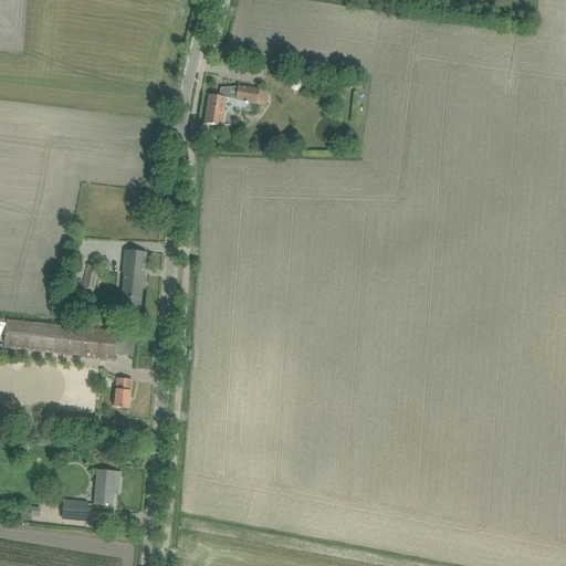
[(339,80),(334,86),(341,92),(346,84),(339,80)]
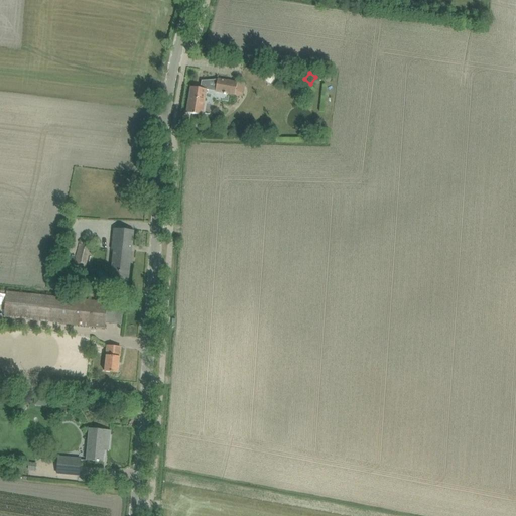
[(186,113),(197,115),(202,116),(206,90),(215,91),(215,92),(235,95),(243,97),(245,83),(237,82),(218,78),(218,79),(202,81),(200,89),(190,87),(186,113)]
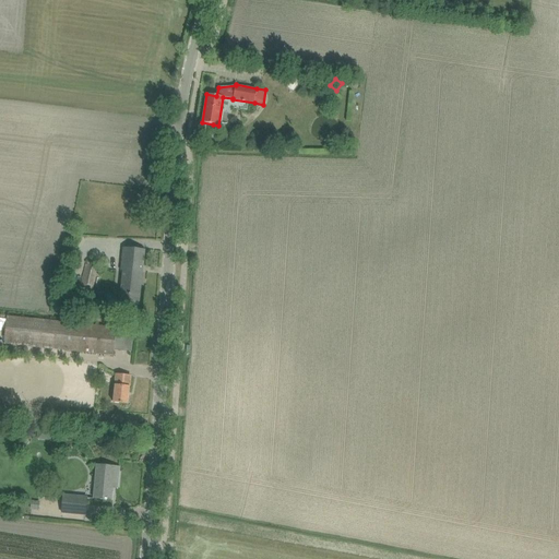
[(118,314),(127,316),(138,317),(145,250),(123,248),(121,271),(122,271),(118,314)]
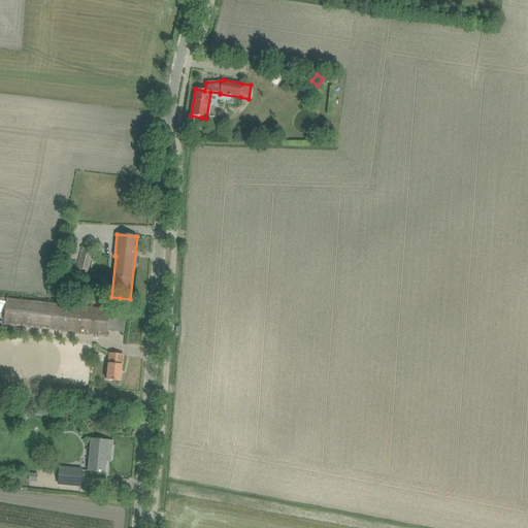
[(79,249),(75,270),(89,272),(92,251),(91,251),(92,248),(83,246),(81,250),(79,249)]
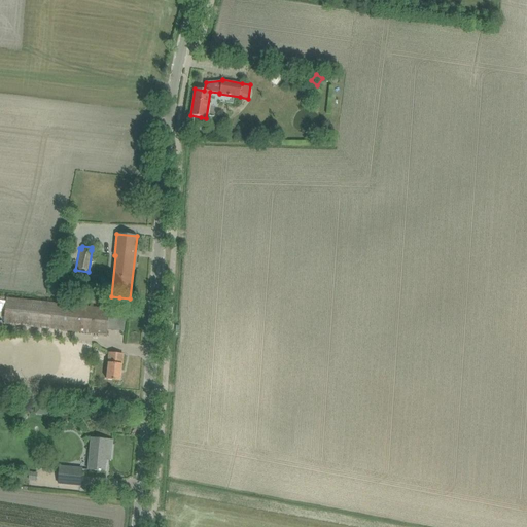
[(3,322),(97,334),(107,335),(107,329),(125,331),(127,320),(117,319),(118,309),(109,308),(109,309),(6,297),(3,322)]
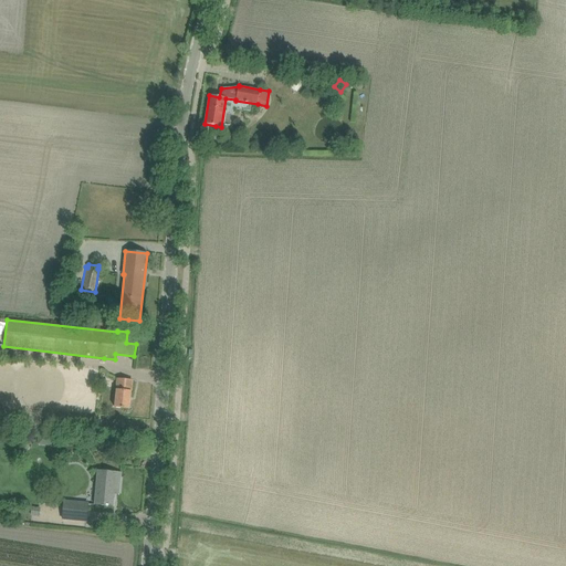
[(115,408),(118,408),(129,409),(132,381),(118,379),(117,390),(116,389),(115,408)]
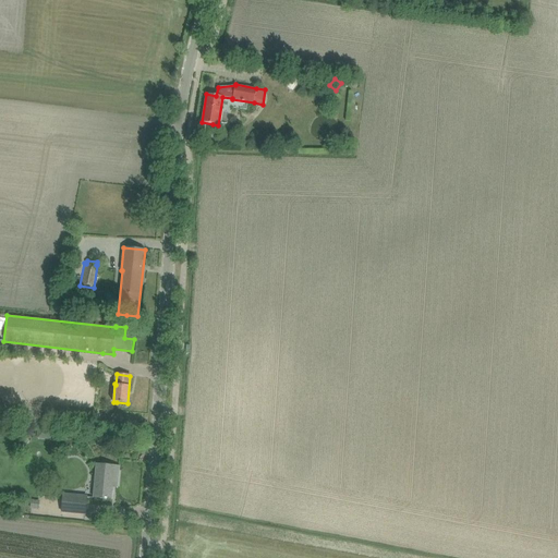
[(94,498),(101,498),(112,499),(113,483),(118,483),(119,466),(96,464),(94,498)]
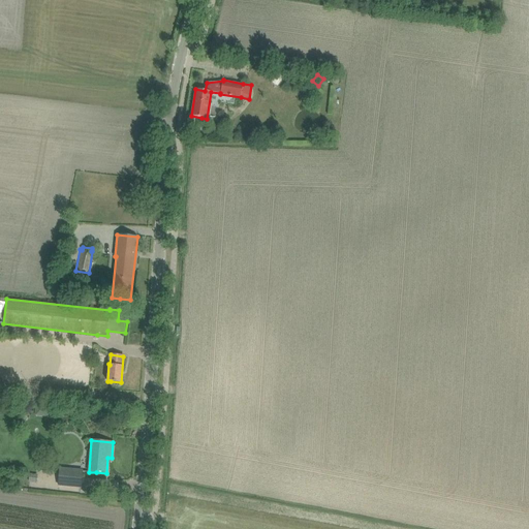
[(60,469),(59,483),(59,486),(81,488),(83,471),(60,469)]
